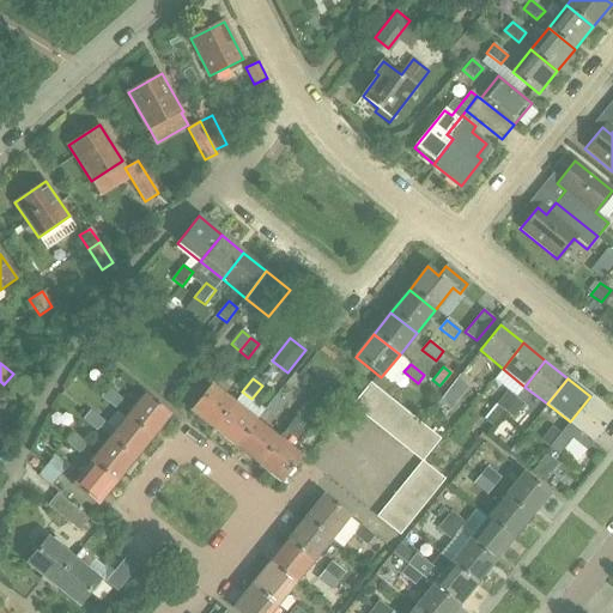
[(382,392),(370,382),(352,406),(363,414),(382,392)]
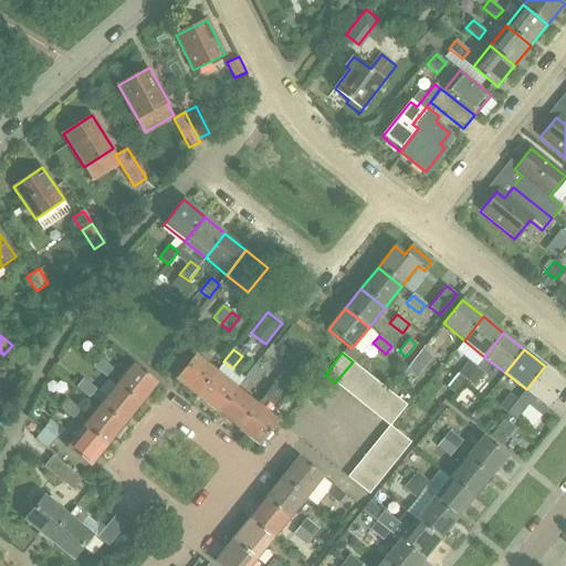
[(175,380),(196,397),(216,373),(195,356),(175,380)]
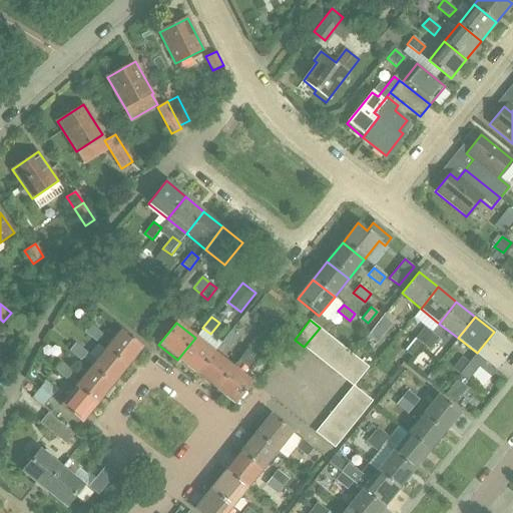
[(96,342),(103,334),(91,325),(84,333),(96,342)]
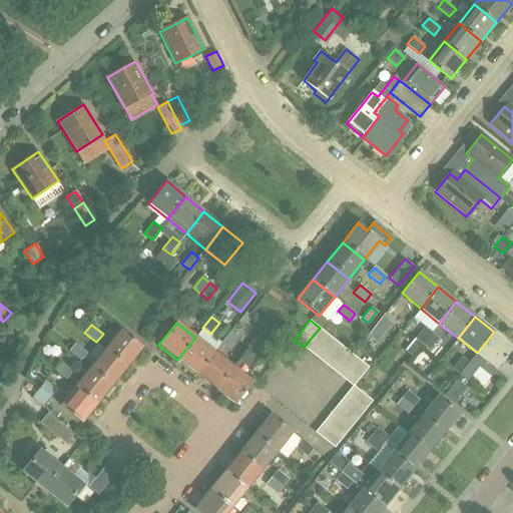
[(376,343),(384,334),(375,326),(367,336),(376,343)]
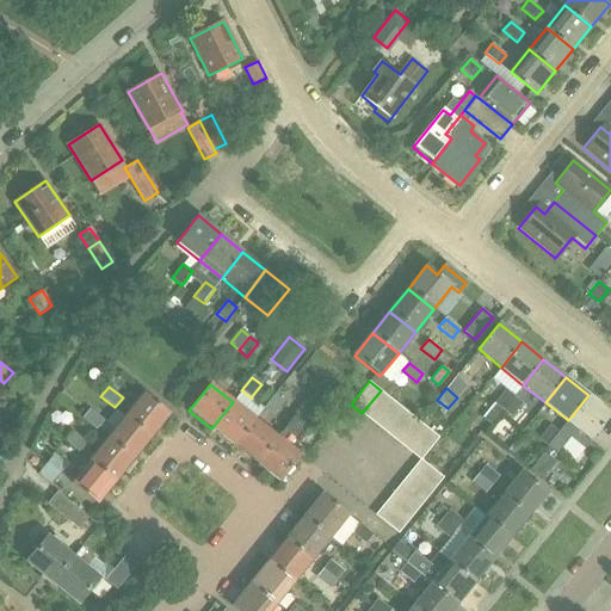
[(494,402),(497,405),(487,415),(493,421),(503,409),(504,409),(514,396),(506,389),(494,402)]
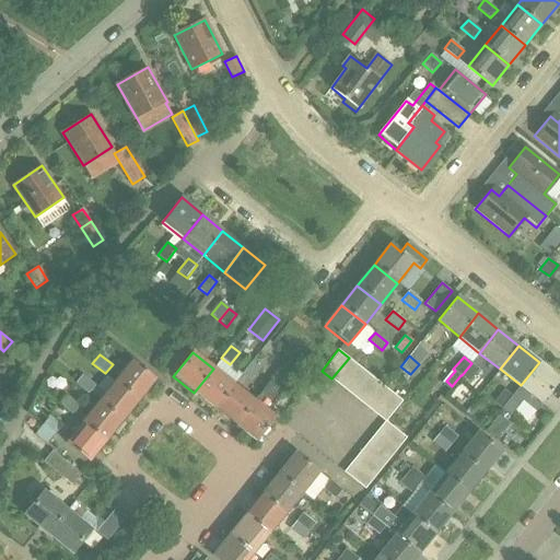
[(360,366),(349,358),(331,378),(342,387),(360,366)]
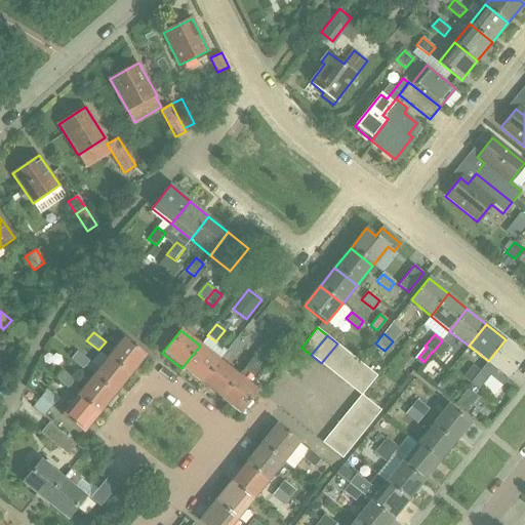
[(123,337),(108,358),(130,376),(147,356),(123,337)]
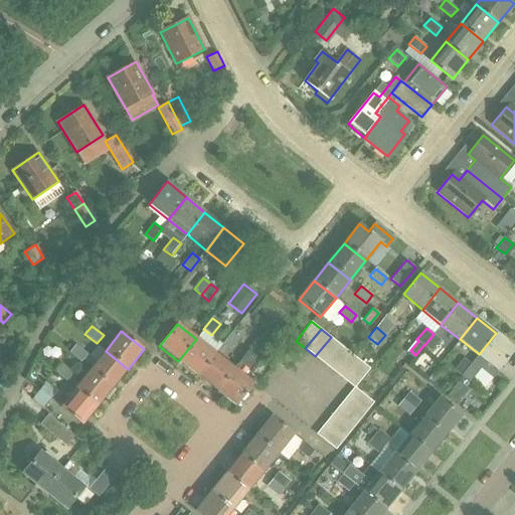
[(230,349),(240,337),(232,331),(222,343),(230,349)]
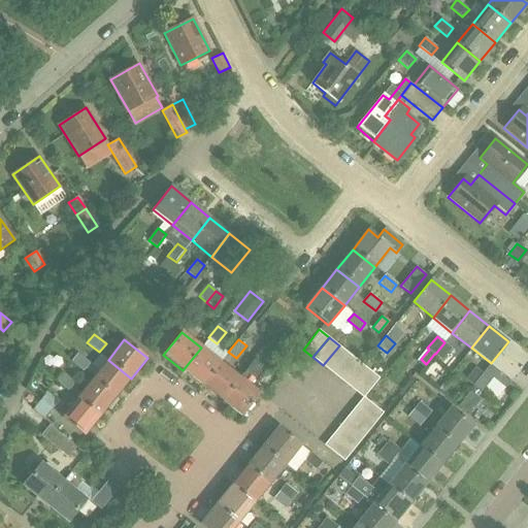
[(483,373),(473,386),(481,392),(491,380),(503,389),(527,357),(508,341),(491,363),(483,373)]
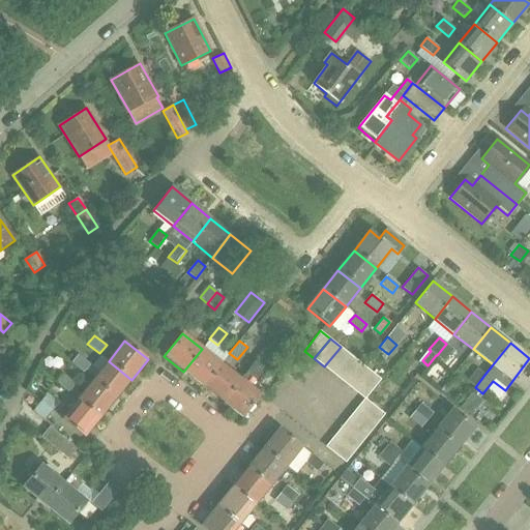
[(446,344),(437,355),(444,361),(454,350),(446,344)]
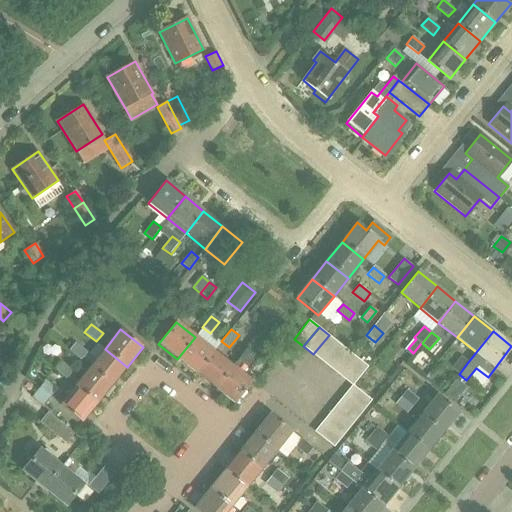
[(329,335),(313,354),(323,362),(338,342),(329,335)]
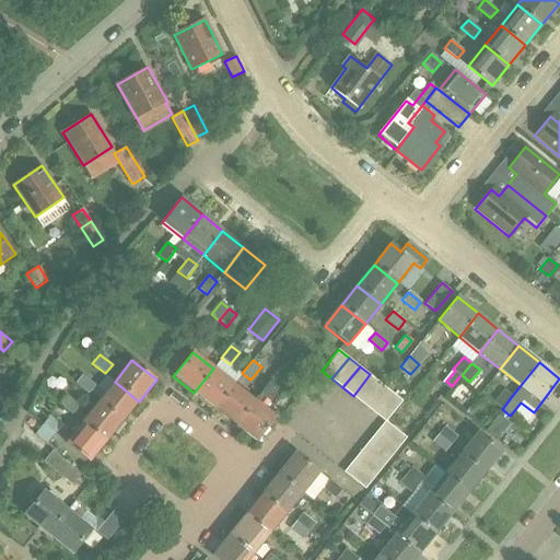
[(213,369),(194,393),(214,409),(234,385),(213,369)]
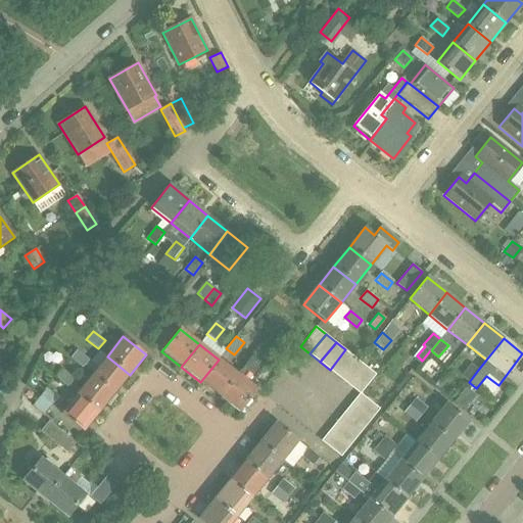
[(441,357),(448,367),(461,358),(454,347),(441,357)]
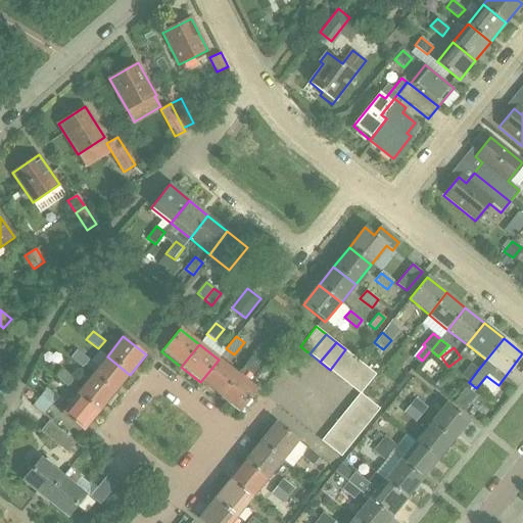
[(83,367),(90,360),(78,349),(70,358),(83,367)]
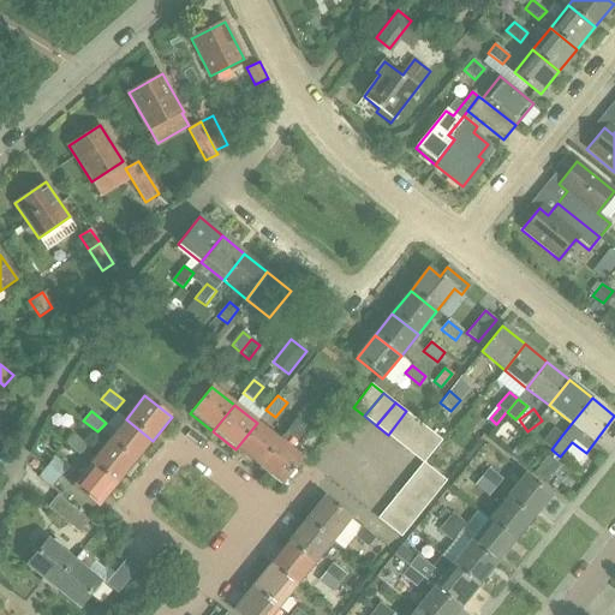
[(418,421),(406,411),(388,435),(399,445),(418,421)]
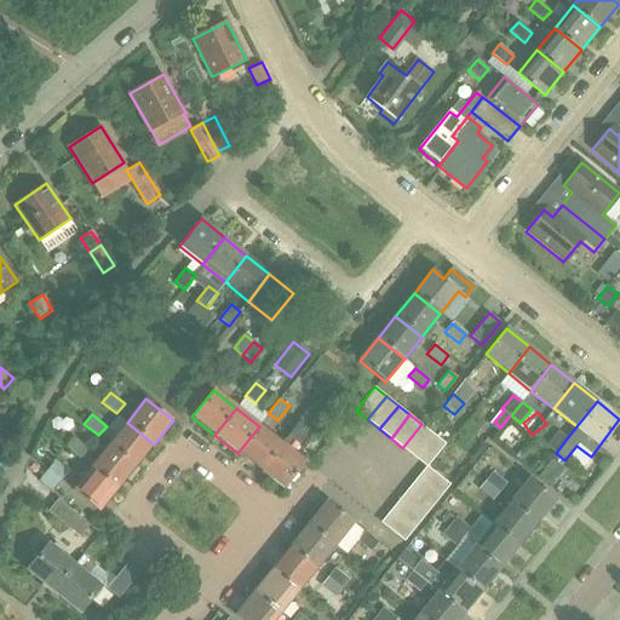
[(127,423),(109,446),(136,468),(154,445),(127,423)]
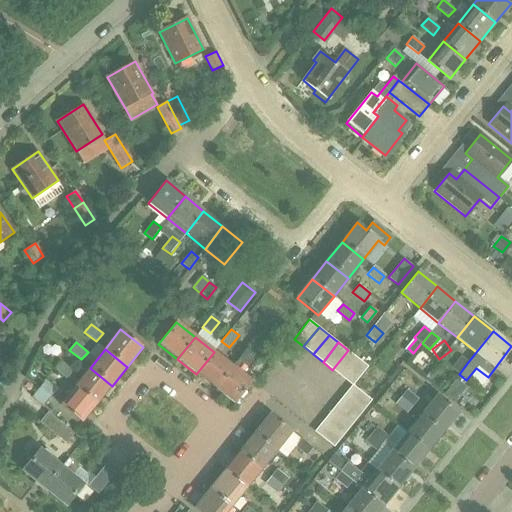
[(233,367),(215,389),(234,404),(252,382),(246,378),(260,360),(246,349),(232,367),(233,367)]
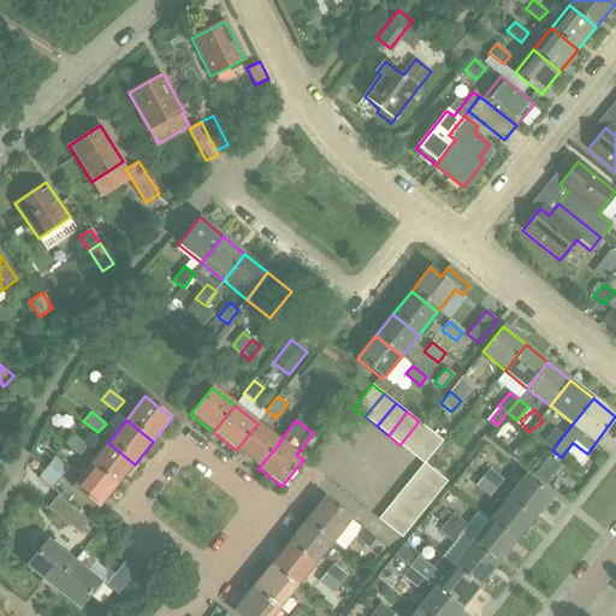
[(431,431),(419,421),(400,445),(412,454),(431,431)]
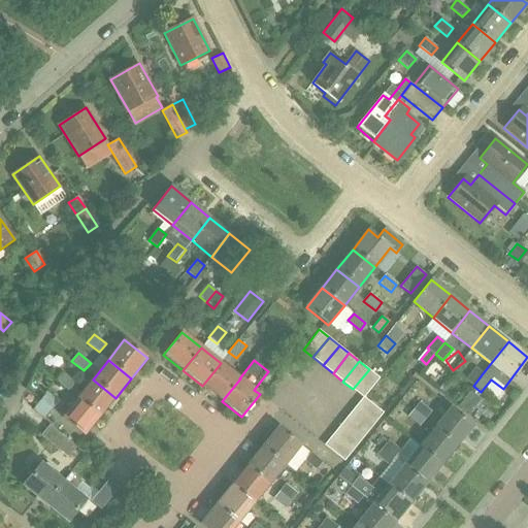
[(221,363),(202,386),(222,401),(240,378),(239,378),(221,363)]
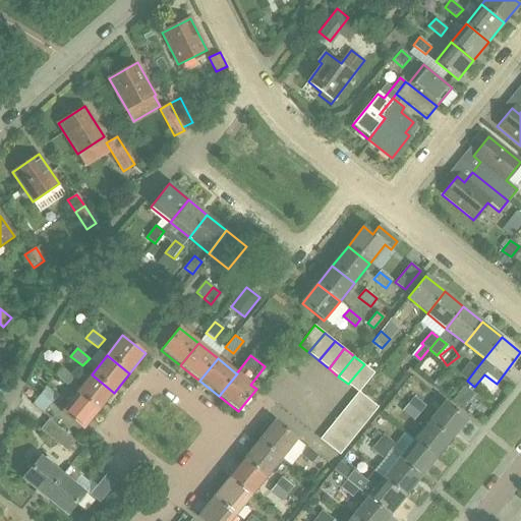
[(460,374),(467,381),(476,368),(469,362),(460,374)]
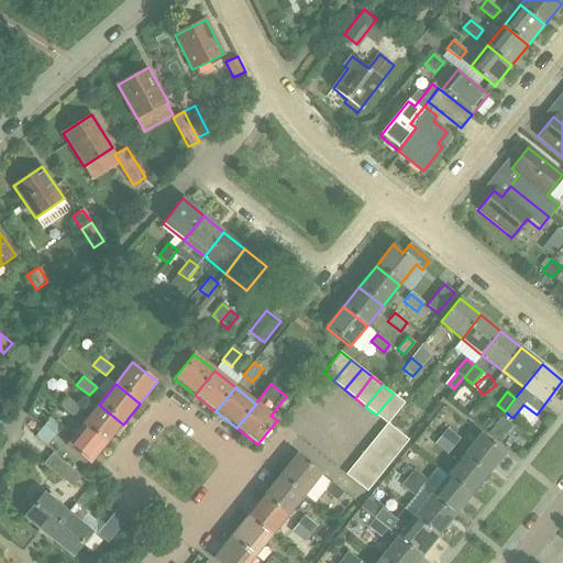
[(405,403),(394,394),(376,415),(387,423),(405,403)]
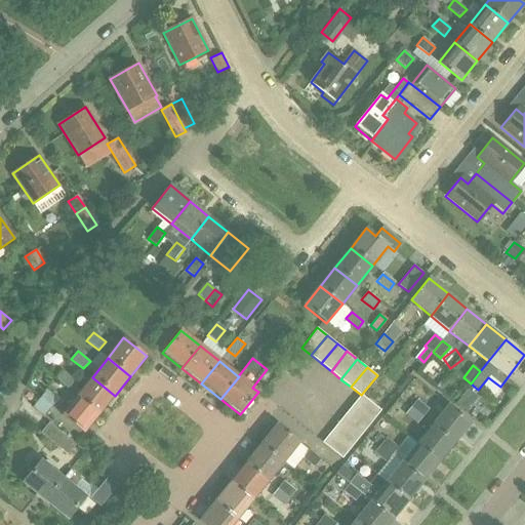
[(68,388),(75,379),(63,370),(55,378),(68,388)]
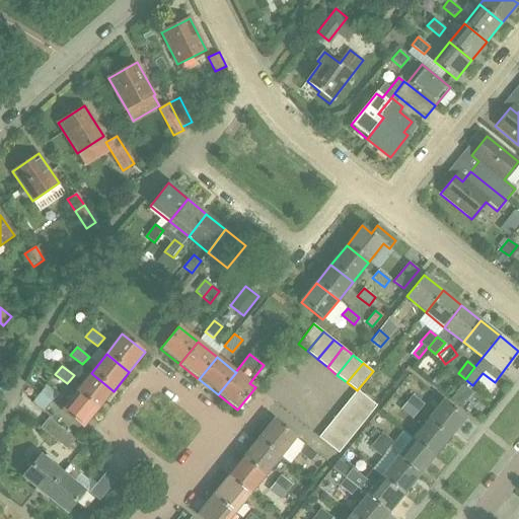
[(91,373),(76,392),(98,411),(114,391),(91,373)]
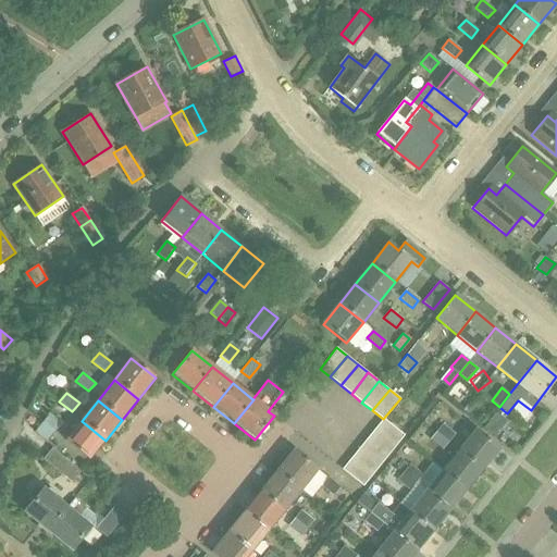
[(34,433),(37,436),(41,440),(56,421),(49,415),(34,433)]
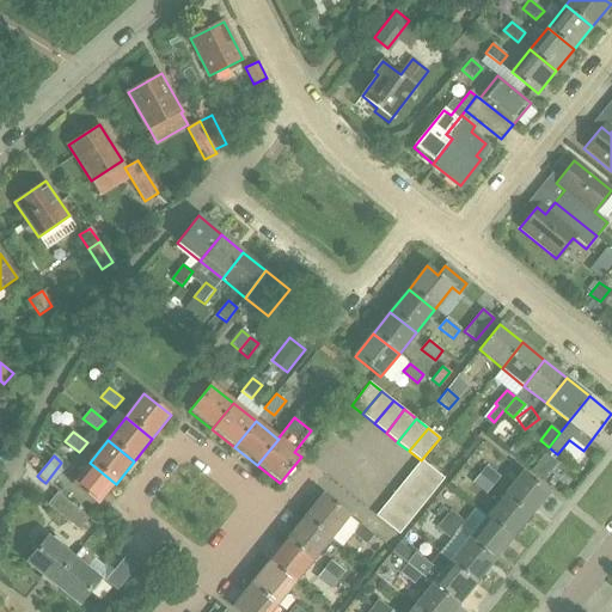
[(445,478),(421,460),(411,471),(435,490),(445,478)]
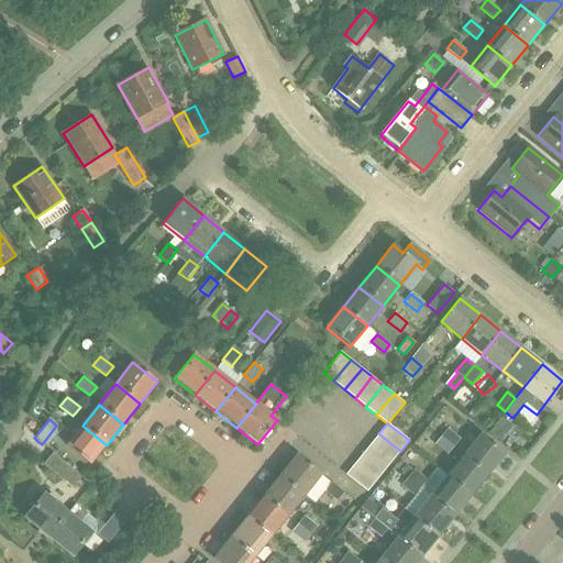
[(107,445),(83,426),(66,445),(90,465),(107,445)]
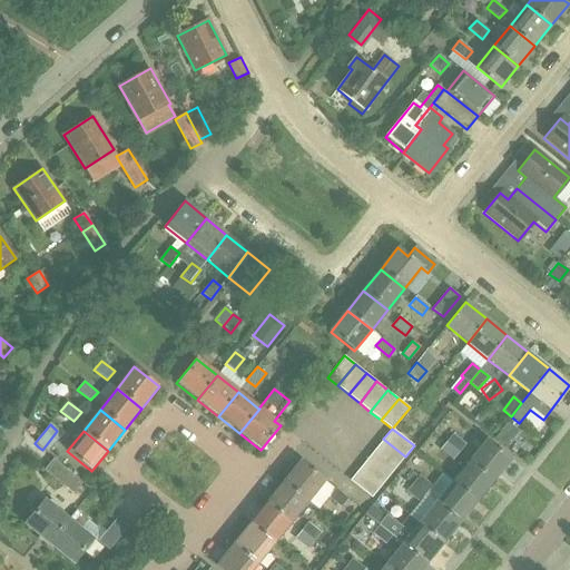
[(453,434),(446,442),(460,452),(465,444),(453,434)]
